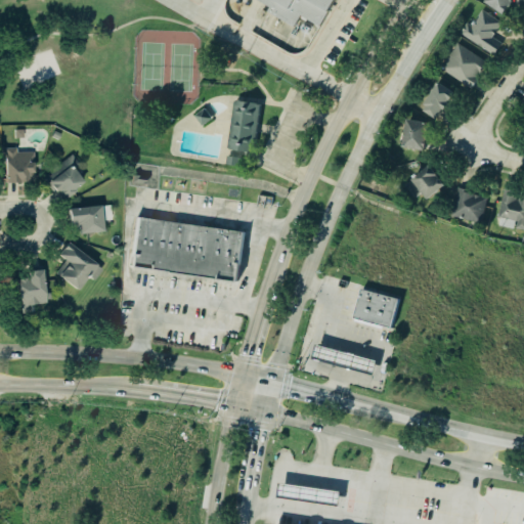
[(336,0),(321,26),(303,14),(297,26),(269,11),(272,7),(260,0),(336,0)]
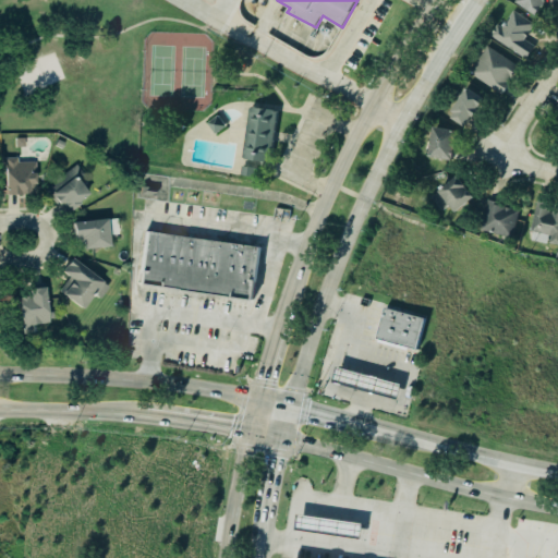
[(519,0),(517,5),(540,14),(545,0),(519,0)]
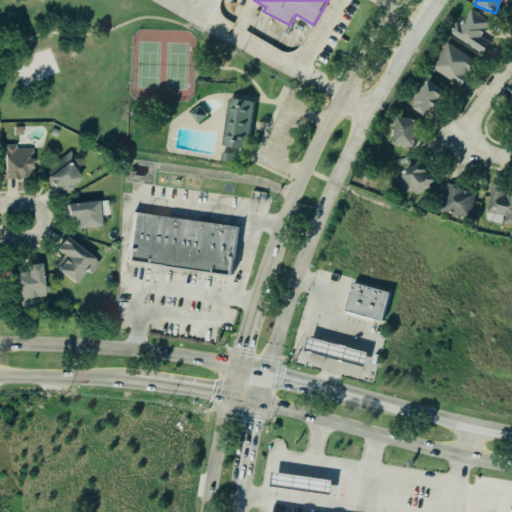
[(490,22),(471,9),(460,25),(456,22),(449,32),(482,54),(490,42),(481,36),(490,22)]
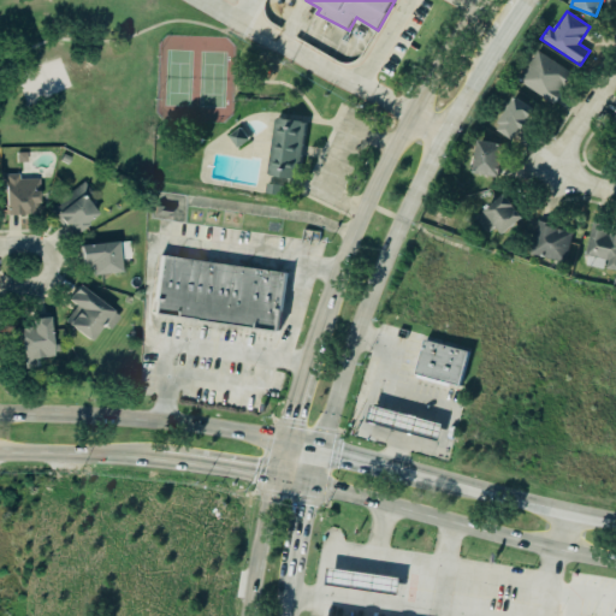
[(573,72),(538,51),(519,81),(554,104),(573,72)]
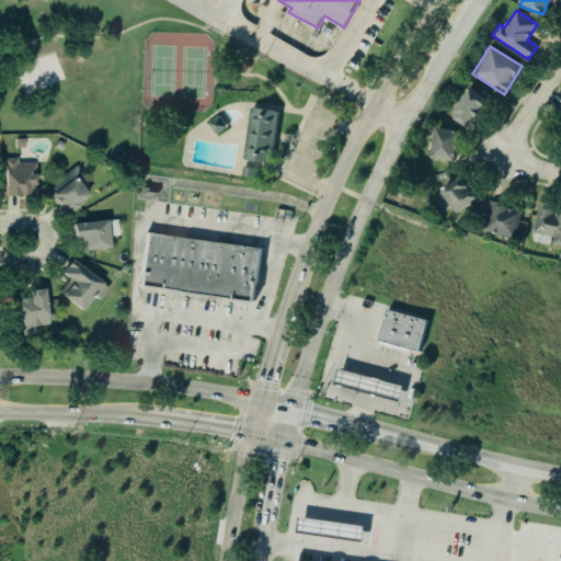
[(468,86),(485,98),(474,116),(472,115),(467,124),(454,116),(456,112),(453,110),(468,86)]
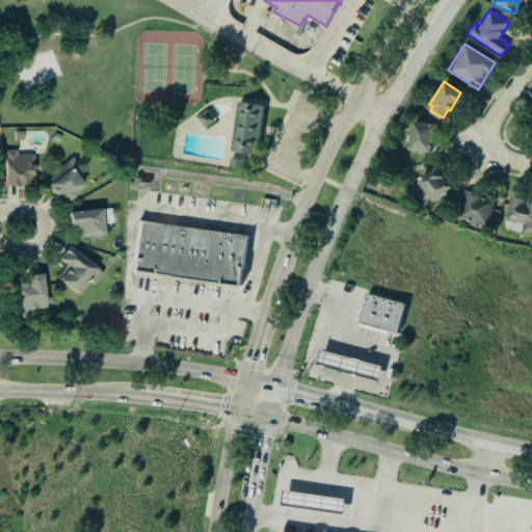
[(238,100),(230,149),(259,153),(266,104),(238,100)]
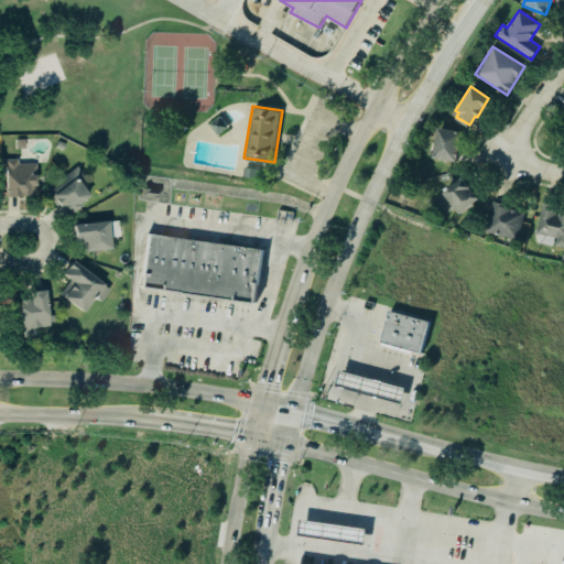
[(218,115),(227,126),(216,133),(208,122),(218,115)]
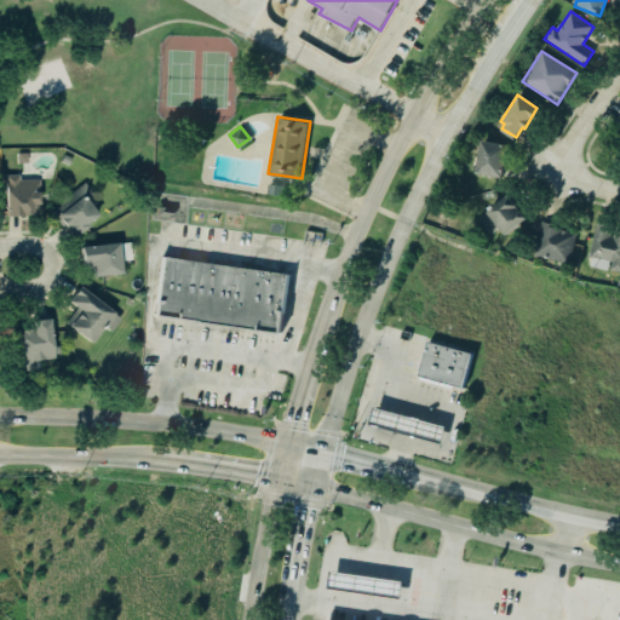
[(503,178),(507,145),(481,141),(476,174),(503,178)]
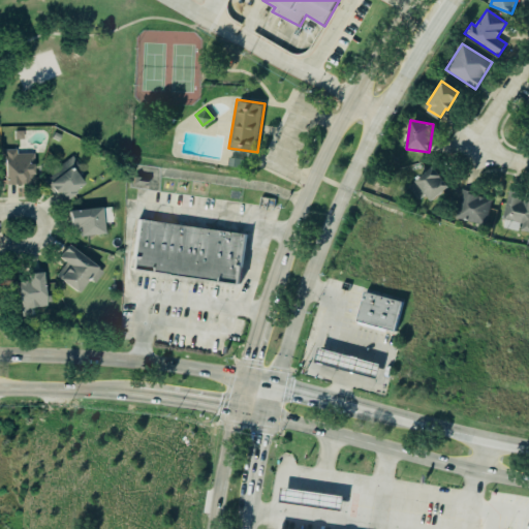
[(54,131),(51,136),(58,141),(61,134),(54,131)]
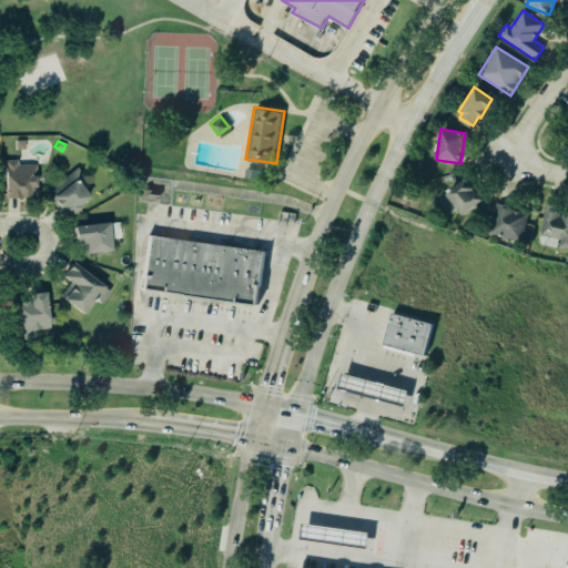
[(6,160),(6,196),(31,196),(31,194),(37,194),(37,164),(18,164),(18,160),(6,160)]
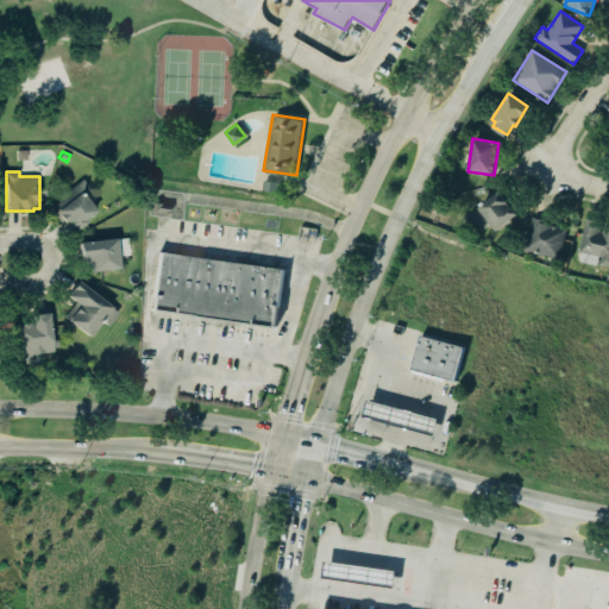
[(82,179),(90,189),(86,194),(99,211),(87,219),(89,221),(77,231),(70,223),(64,227),(54,214),(58,211),(52,203),(82,179)]
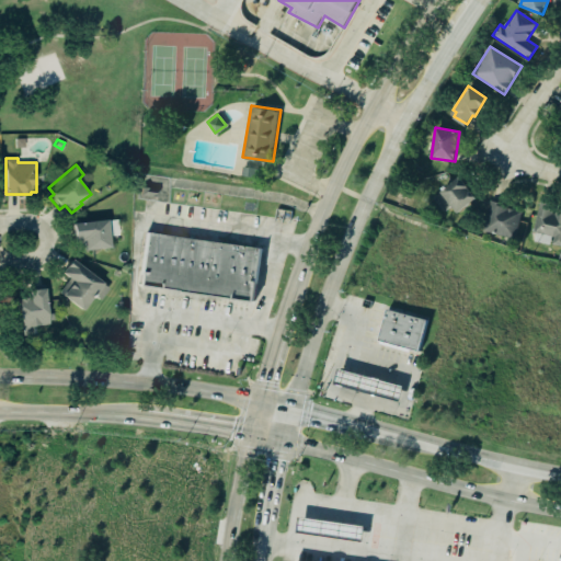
[(242,165),(241,174),(255,175),(256,167),(242,165)]
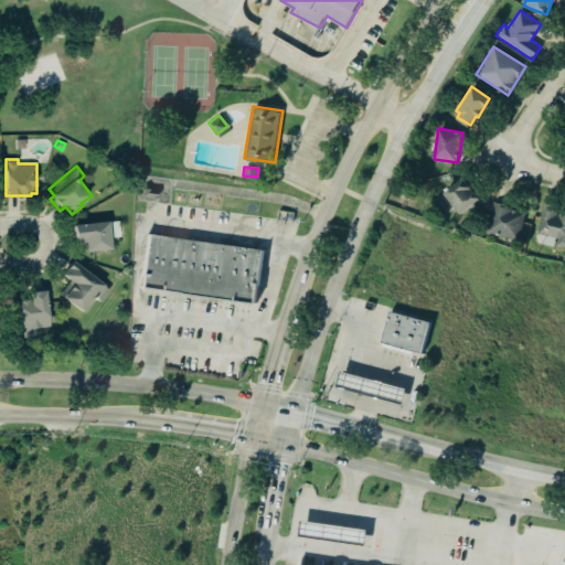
[(455,208),(460,215),(480,199),(462,177),(436,199),(448,213),(455,208)]
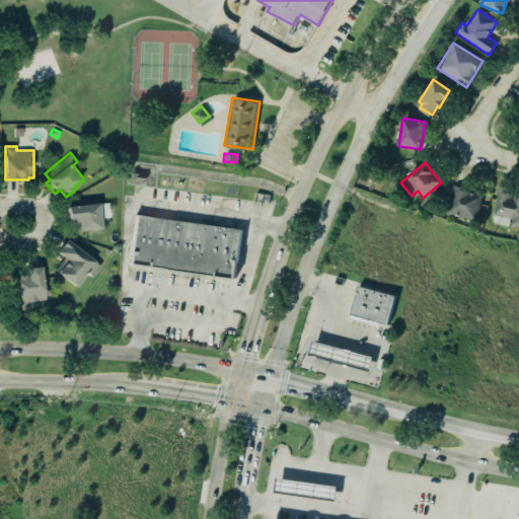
[(518,227),(518,192),(513,192),(514,189),(499,186),(493,215),(512,219),(510,226),(518,227)]
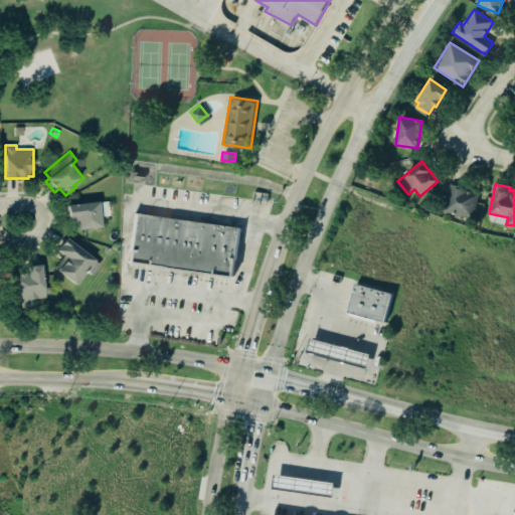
[(448,185),(477,193),(471,218),(441,210),(448,185)]
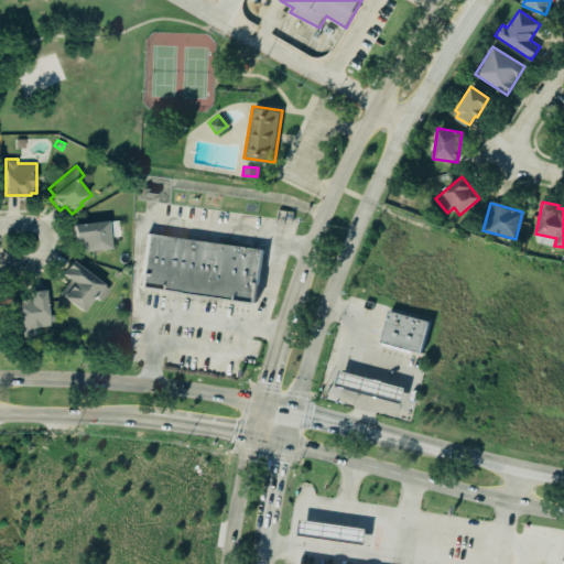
[(75,224),(76,242),(85,241),(86,251),(112,248),(110,220),(75,224)]
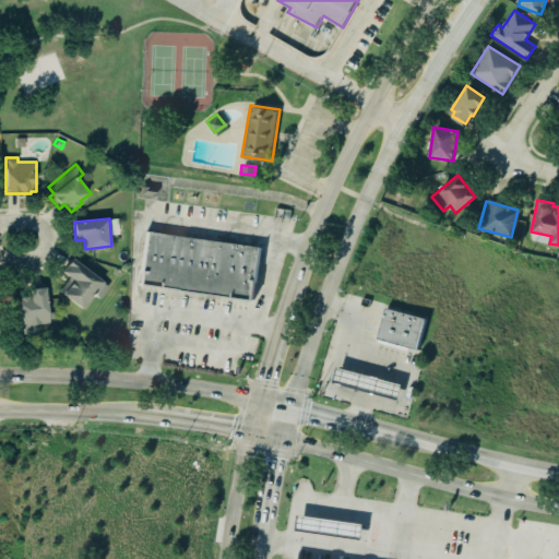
[(252,299),(137,283),(144,230),(259,247),(252,299)]
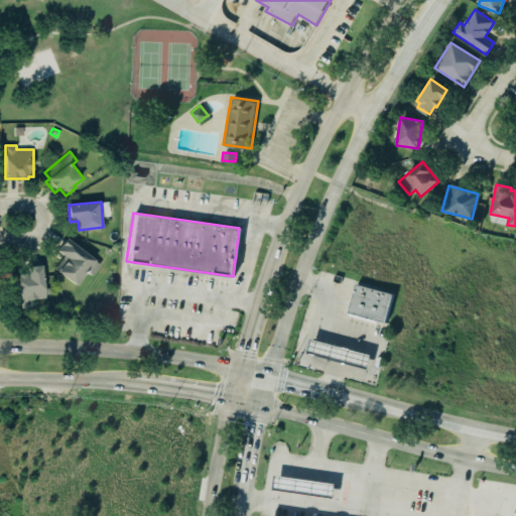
[(68,238),(58,250),(65,255),(55,267),(78,285),(88,272),(92,275),(101,264),(68,238)]
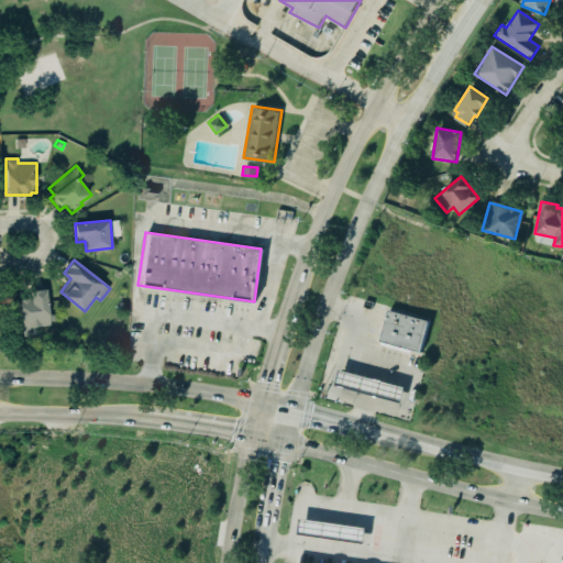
[(47,288),(52,324),(34,327),(35,334),(24,337),(19,299),(32,297),(31,290),(47,288)]
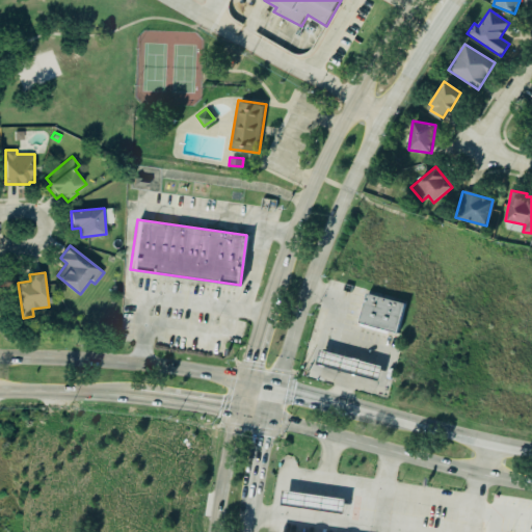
[(367,293),(358,322),(396,333),(404,303),(367,293)]
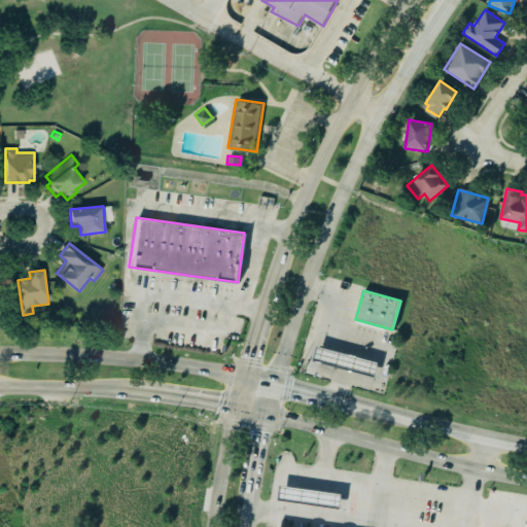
[(381,361),(320,346),(316,360),(377,376),(381,361)]
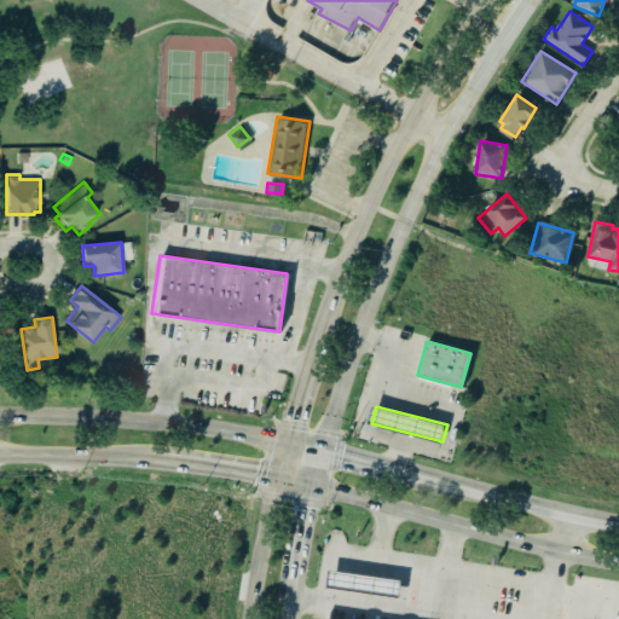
[(405,580),(333,570),(330,588),(403,597),(405,580)]
